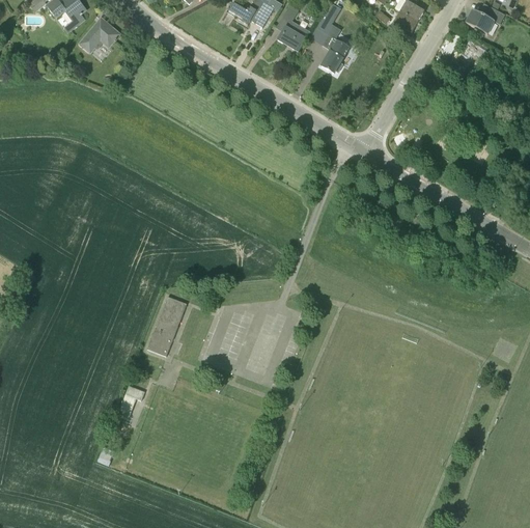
[(27,0),(26,1),(34,10),(45,2),(44,1),(45,0),(27,0)]
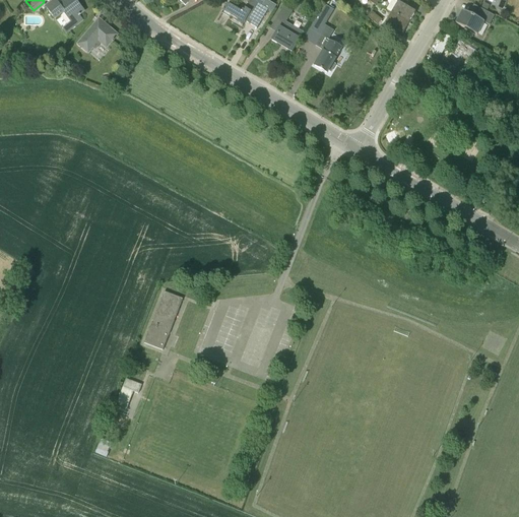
[(51,0),(45,5),(54,17),(63,11),(69,19),(61,26),(65,31),(74,24),(70,19),(77,13),(77,14),(79,12),(83,9),(76,0),(75,0),(74,1),(73,0),(51,0)]
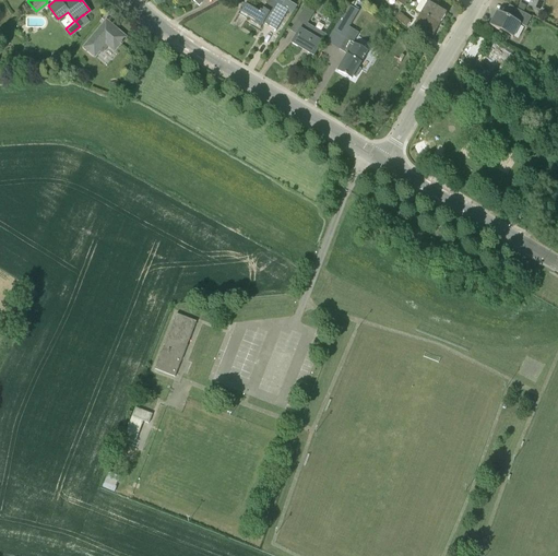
[(419,11),(439,22),(446,11),(436,4),(438,0),(426,0),(423,7),(419,4),(417,9),(419,11)]
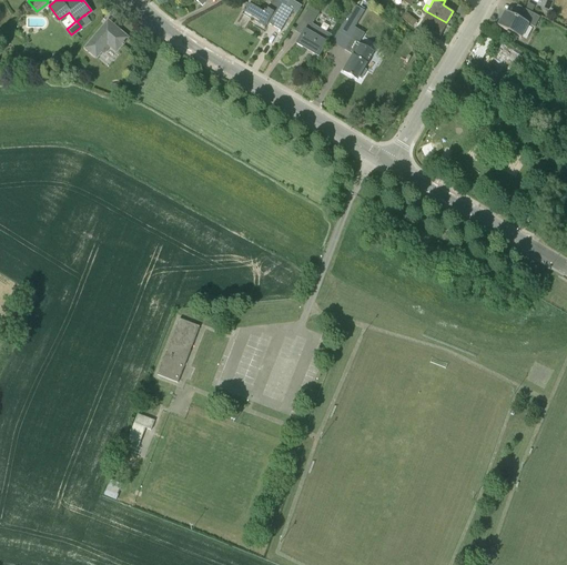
[(263,10),(247,1),(243,8),(240,12),(242,12),(243,10),(259,19),(257,22),(264,26),(267,20),(280,28),(292,8),(284,2),(277,12),(266,7),(265,9),(264,8),(263,10)]
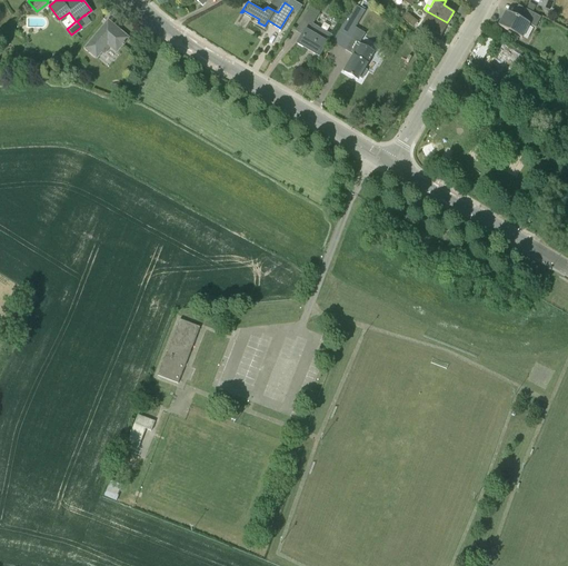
[(506,9),(498,23),(521,36),(528,22),(535,26),(540,15),(518,3),(514,13),(506,9)]
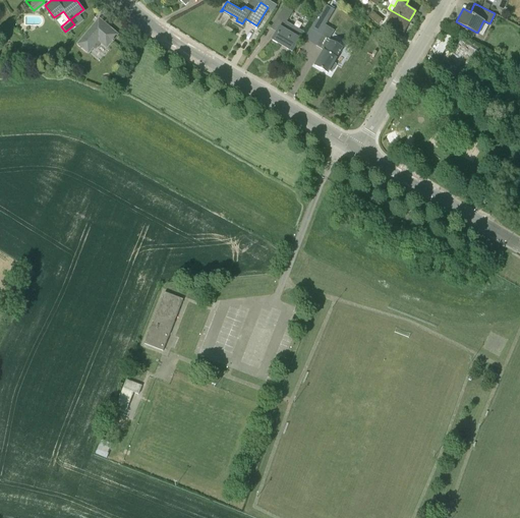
[(292,9),(284,4),(271,26),(276,30),(271,38),(291,50),(303,30),(286,19),(292,9)]
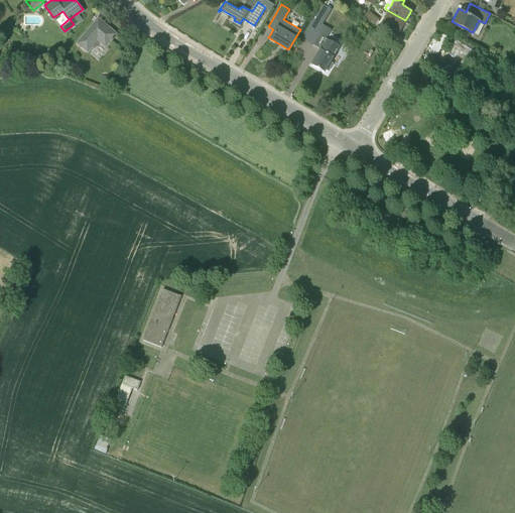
[(374,22),(378,17),(368,8),(363,14),(374,22)]
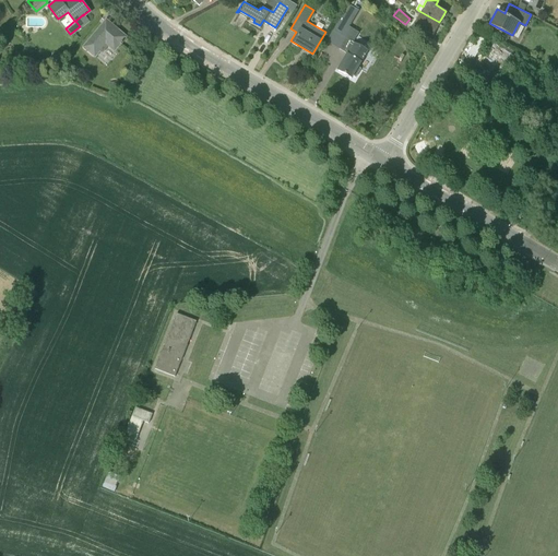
[(439,22),(419,11),(413,23),(431,34),(439,22)]
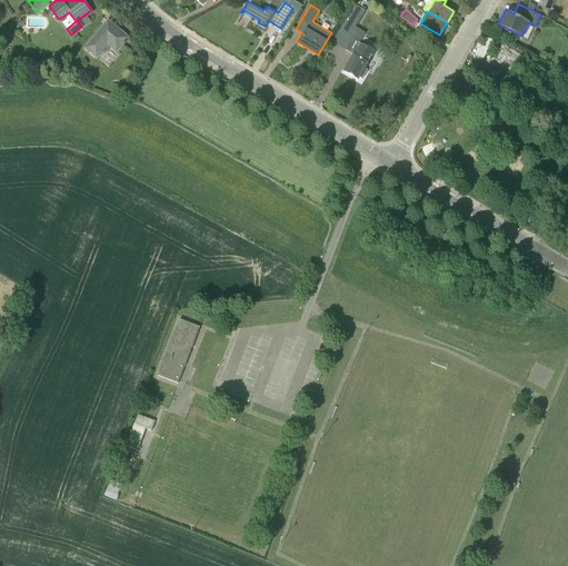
[(107,18),(82,47),(96,58),(107,45),(115,51),(128,36),(107,18)]
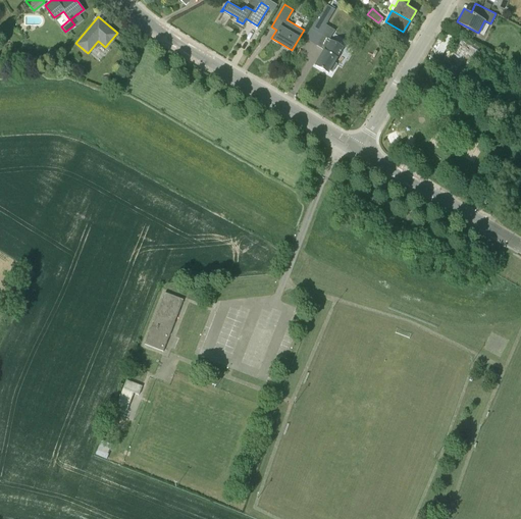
[(334,29),(327,23),(316,43),(324,48),(315,63),(327,70),(342,45),(328,38),(334,29)]
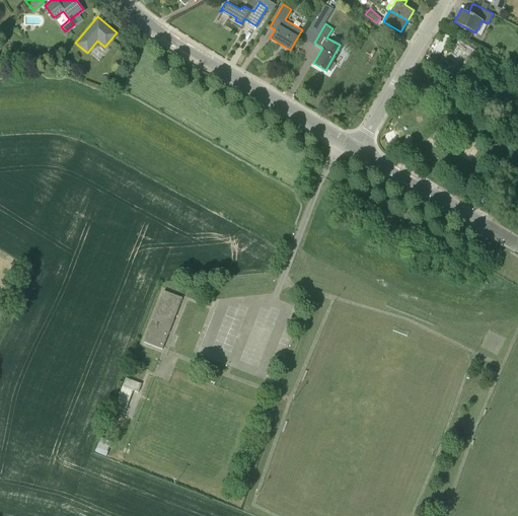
[(441,29),(431,47),(440,53),(450,35),(441,29)]
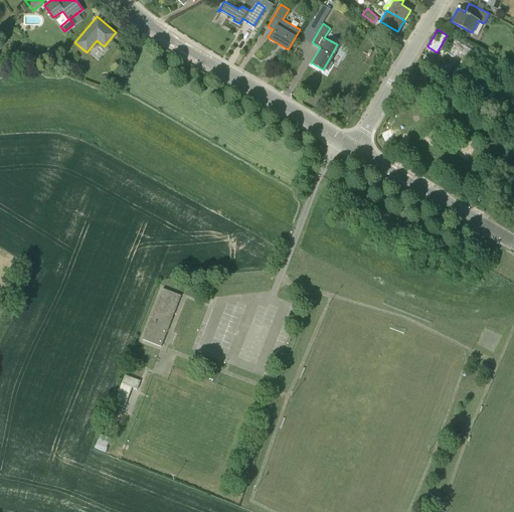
[(0,35),(5,40),(8,36),(2,30),(0,32),(0,35)]
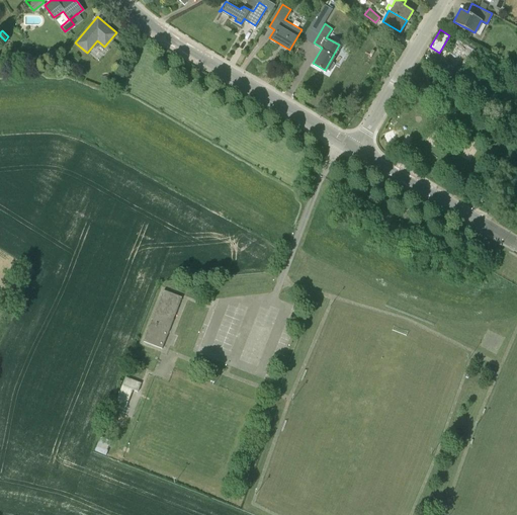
[(143,339),(161,346),(181,295),(162,288),(143,339)]
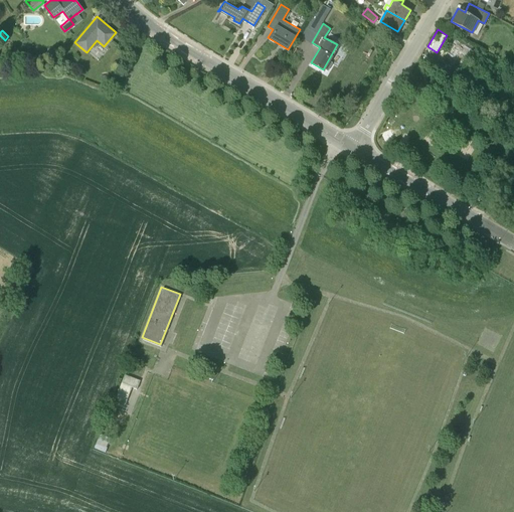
[(125,402),(131,385),(136,387),(139,378),(124,372),(114,398),(125,402)]
